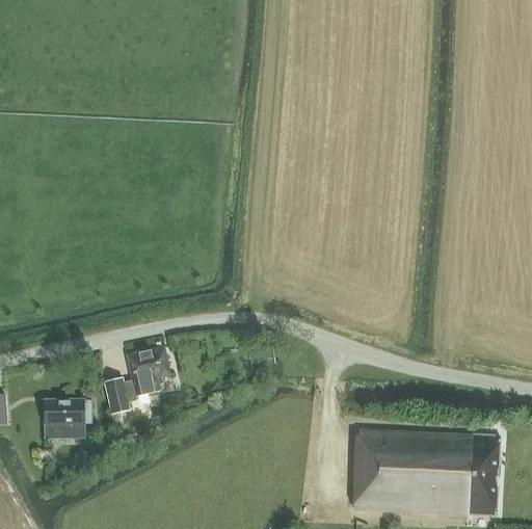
[(169,373),(163,345),(127,353),(133,379),(123,381),(127,399),(134,398),(136,394),(159,389),(156,376),(169,373)]
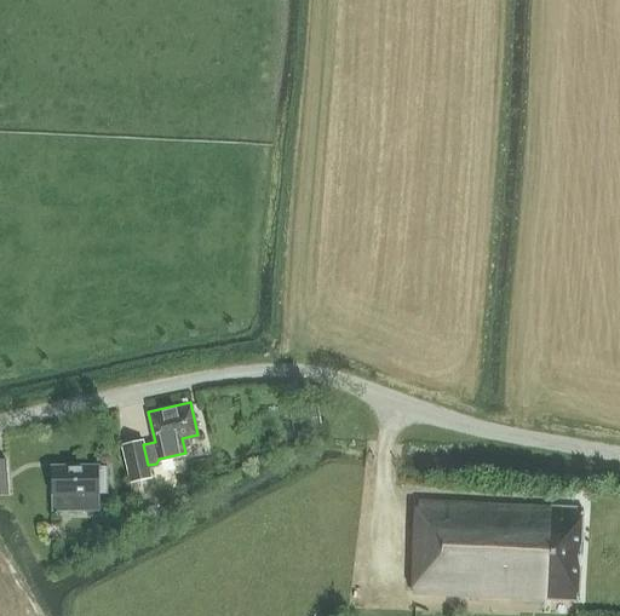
[(317,418),(308,419),(306,407),(296,409),(298,429),(319,425),(317,418)]
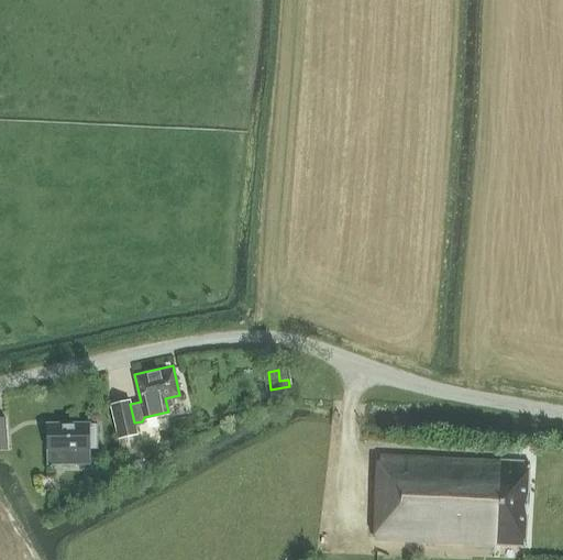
[(119,437),(136,432),(134,423),(130,404),(129,398),(110,402),(119,437)]
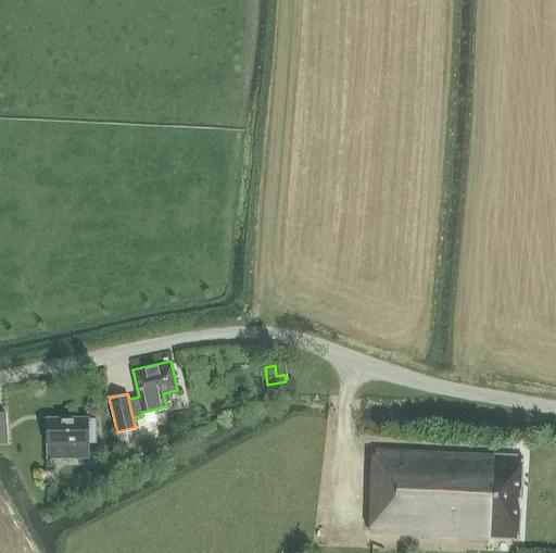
[(46,417),(46,442),(46,455),(88,455),(88,447),(92,447),(92,441),(96,441),(95,416),(46,417)]
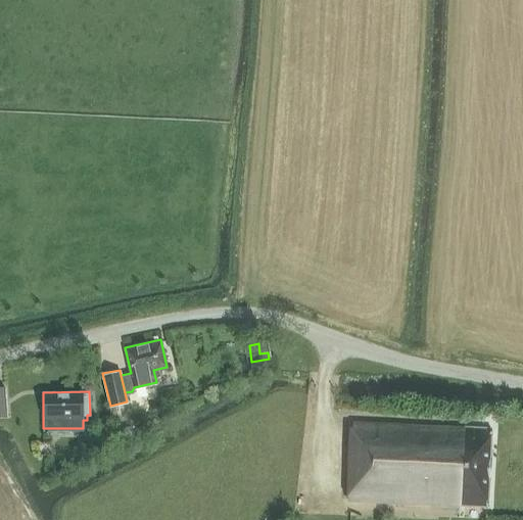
[(120,424),(115,405),(109,406),(113,425),(120,424)]
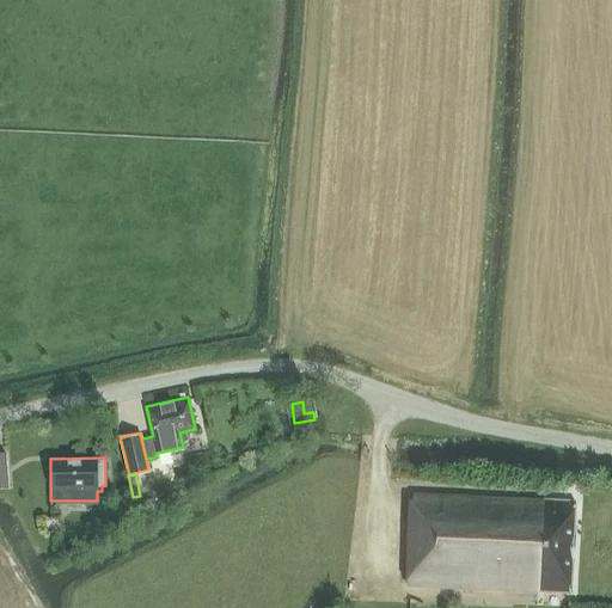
[(570,589),(575,499),(525,497),(411,492),(405,583),(519,588),(570,589)]
